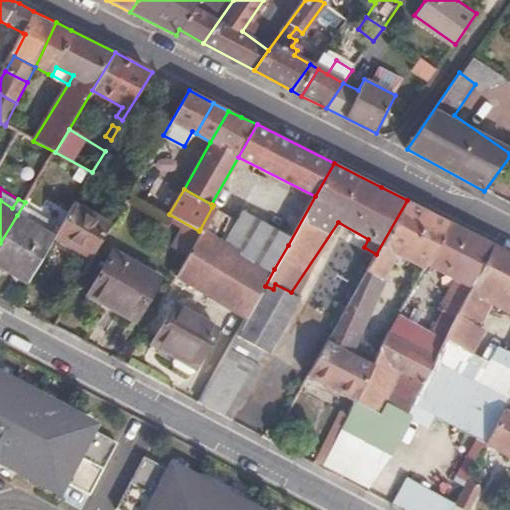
[(426,268),(428,262),(449,221),(428,211),(407,200),(376,254),(340,318),(328,339),(354,352),(367,332),(359,328),(367,312),(367,309),(398,254),(426,268)]
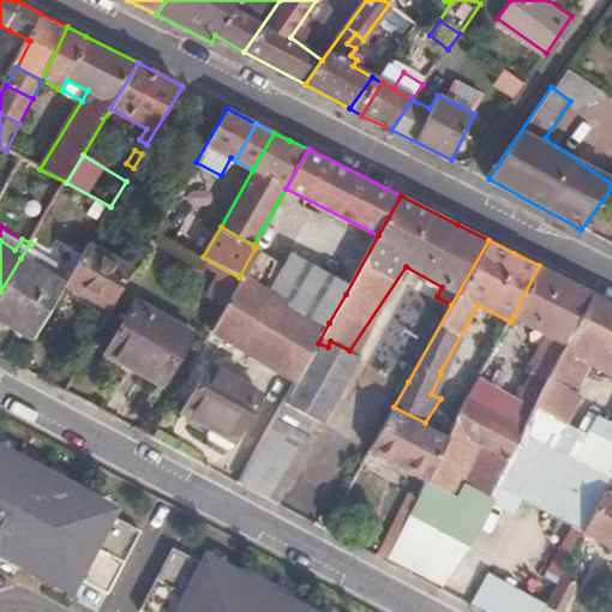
[(75,269),(30,243),(21,258),(66,285),(75,269)]
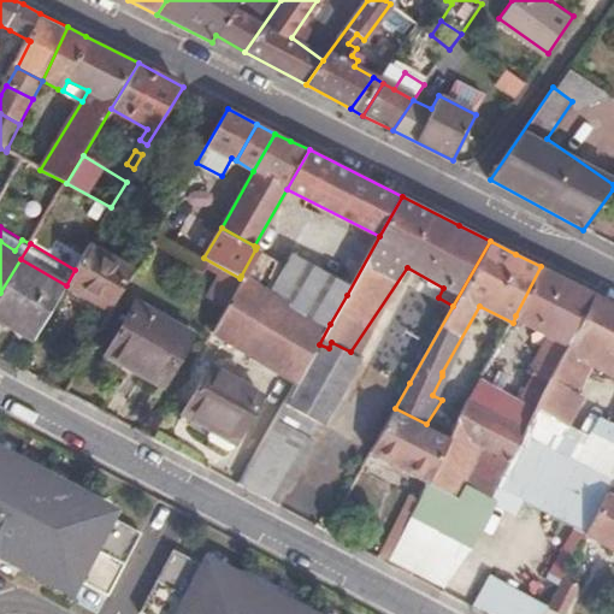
[(75,270),(66,285),(110,312),(134,271),(89,246),(75,270)]
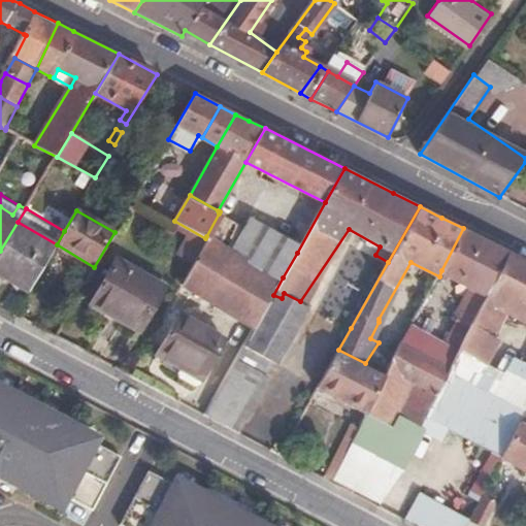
[(219,214),(206,236),(218,242),(229,220),(219,214)]
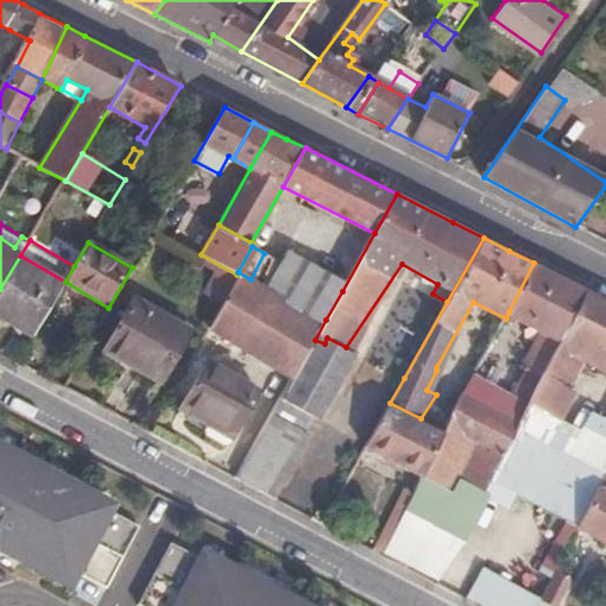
[(219,305),(237,275),(201,254),(183,286),(214,303),(219,305)]
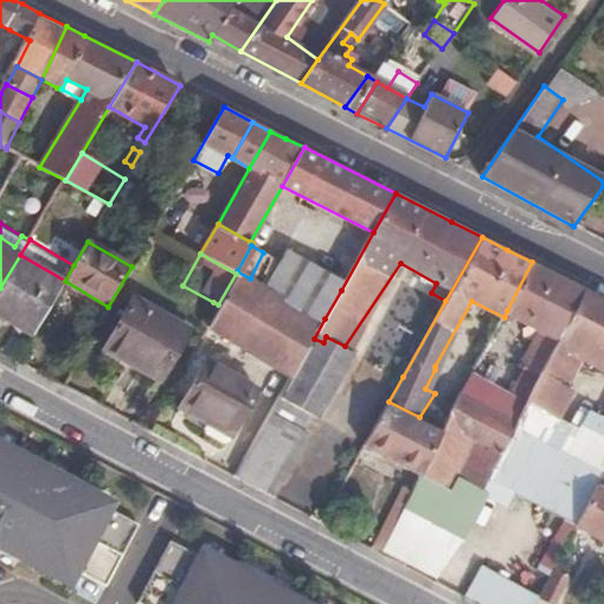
[(65,281),(20,255),(0,288),(0,313),(34,333),(65,281)]
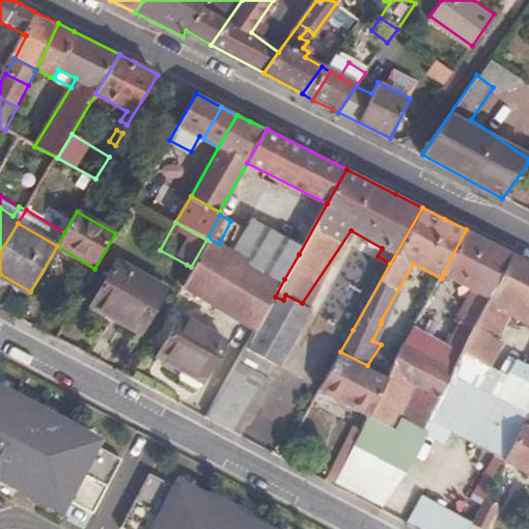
[(473,328),(510,252),(466,229),(444,272),(475,287),(458,321),(462,323),(473,328)]
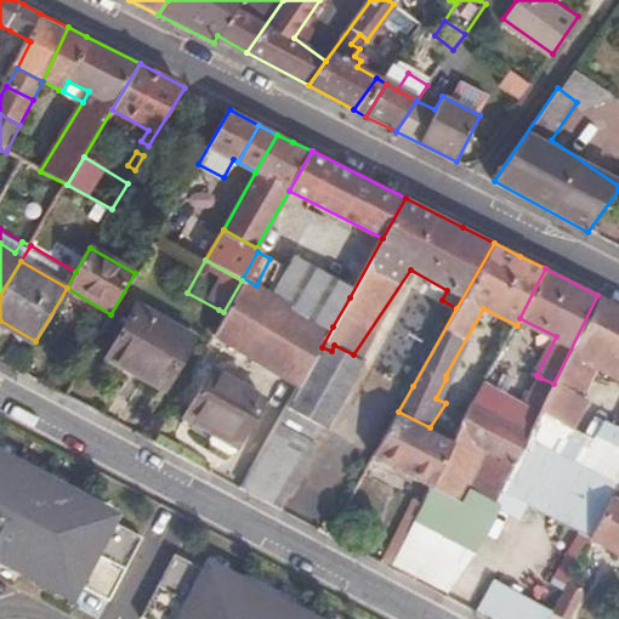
[(312,277),(294,306),(333,327),(350,297),(312,277)]
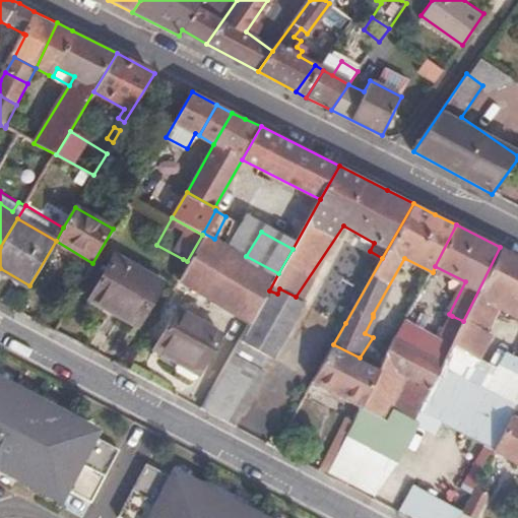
[(202,235),(187,261),(184,268),(183,270),(209,285),(230,247),(214,239),(203,233),(202,235)]
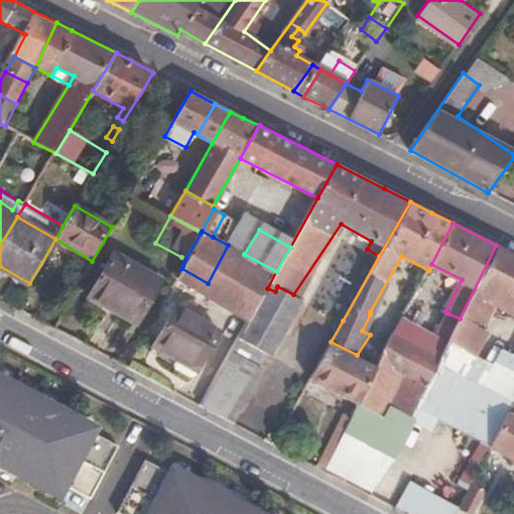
[(267,288),(276,271),(244,254),(228,245),(208,283),(204,291),(250,318),(267,288)]
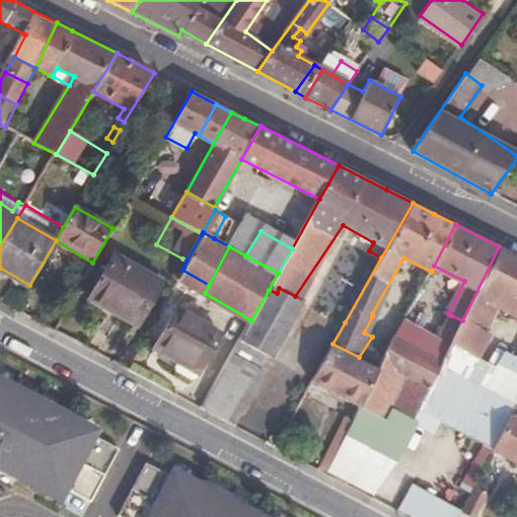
[(499,305),(516,314),(516,254),(499,246),(462,320),(442,361),(419,408),(440,420),(499,305)]
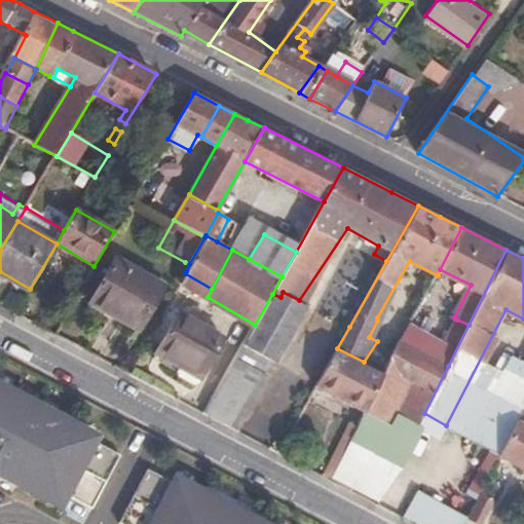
[(163,285),(114,259),(90,302),(112,314),(107,324),(102,334),(112,340),(117,331),(122,321),(140,329),(163,285)]
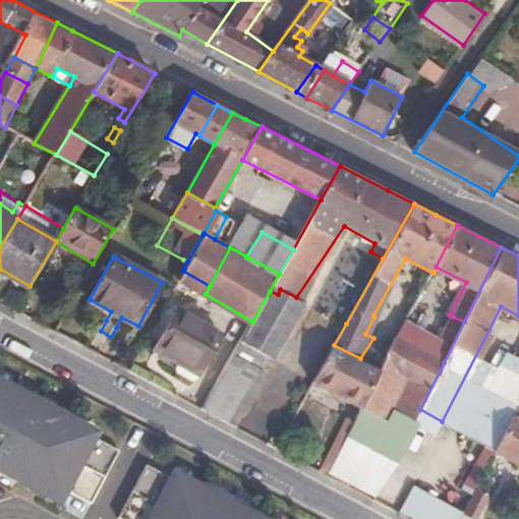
[(278,294),(270,291),(252,322),(241,340),(269,354),(276,357),(306,303),(296,297),(280,289),(278,294)]
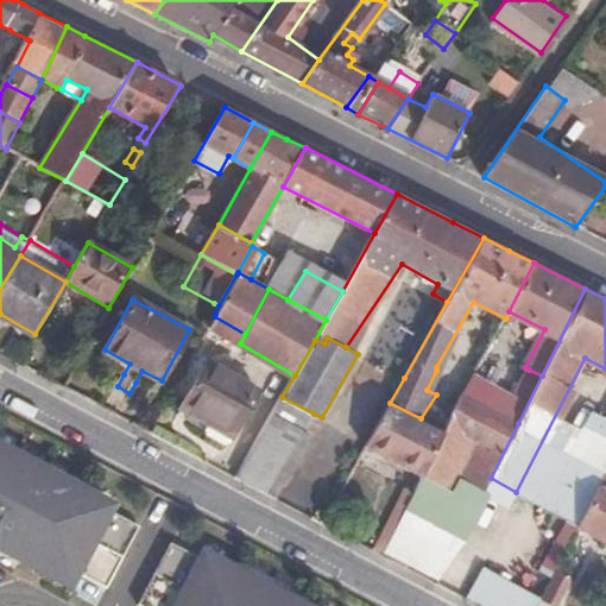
[(257,385),(204,355),(176,410),(226,440),(257,385)]
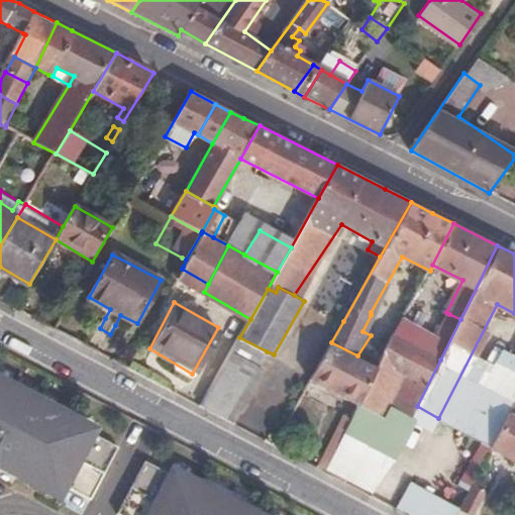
[(434,342),(429,353),(440,359),(460,319),(449,314),(434,342)]
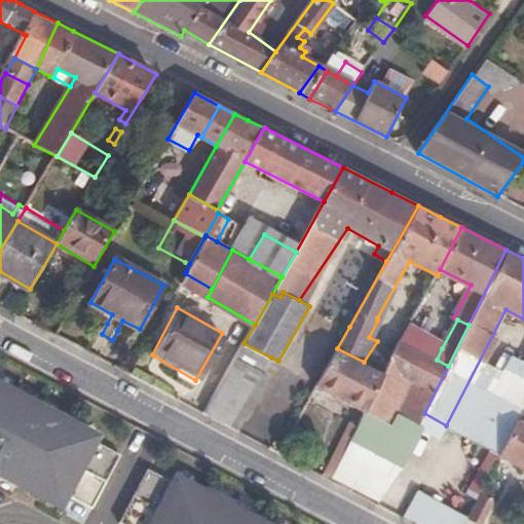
[(140,329),(122,321),(117,331),(135,339),(140,329)]
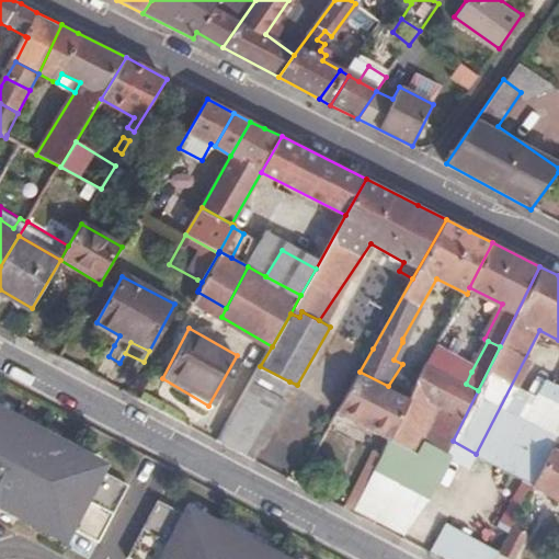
[(466,384),(471,372),(435,353),(429,364),(466,384)]
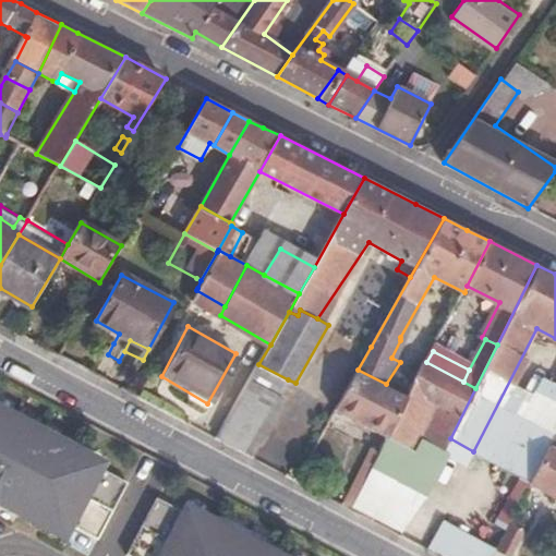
[(442,455),(450,438),(475,388),(463,382),(426,362),(409,396),(388,436),(414,450),(421,437),(436,445),(434,451),(442,455)]
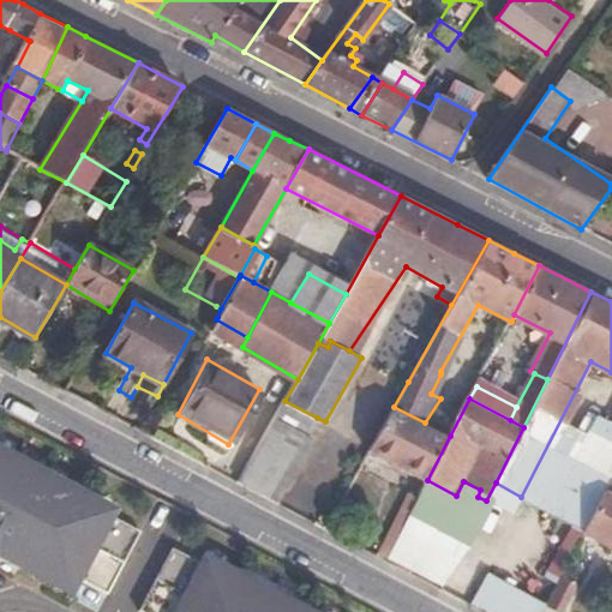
[(317,418),(285,401),(265,435),(306,456),(315,441),(307,436),(317,418)]
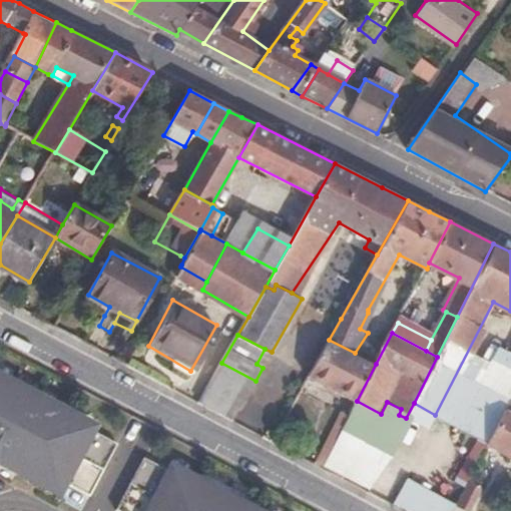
[(355,353),(329,340),(309,376),(357,401),(376,364),(355,353)]
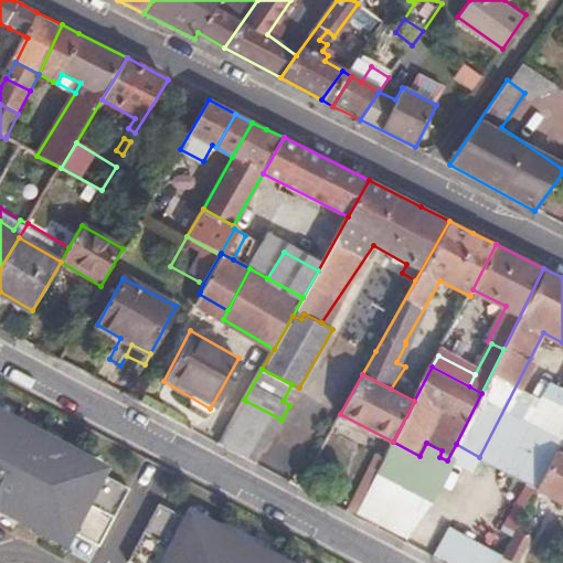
[(282,420),(244,400),(235,416),(220,443),(257,460),(282,420)]
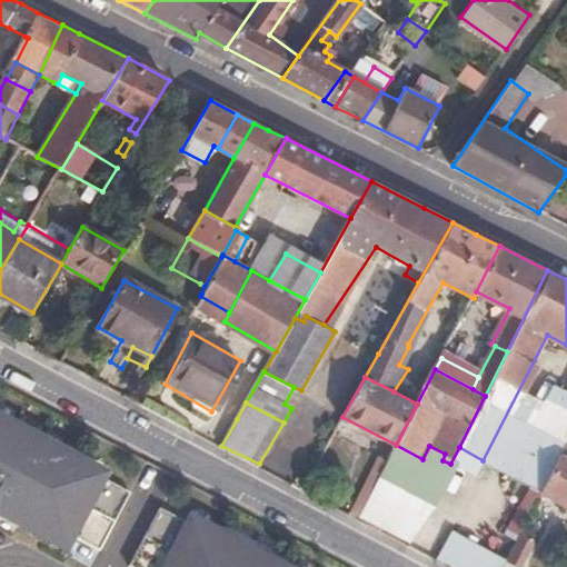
[(107,474),(71,456),(75,450),(0,411),(0,509),(49,536),(51,533),(71,543),(75,534),(102,548),(132,490),(106,476),(107,474)]
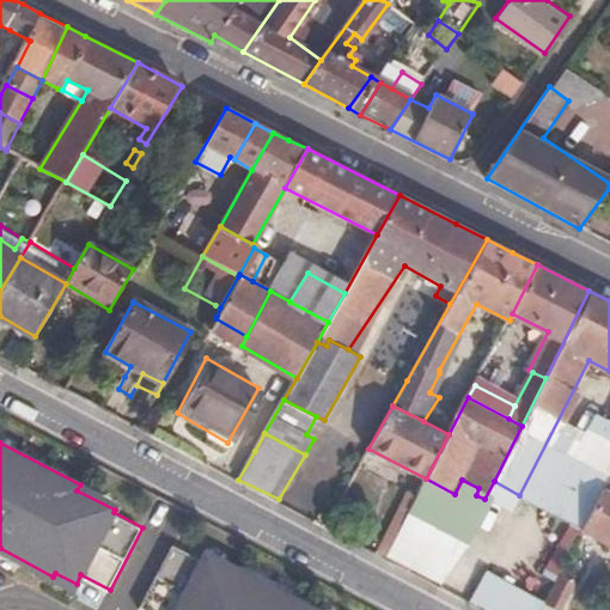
[(609,490),(604,487),(597,501),(590,514),(583,529),(609,543),(609,490)]
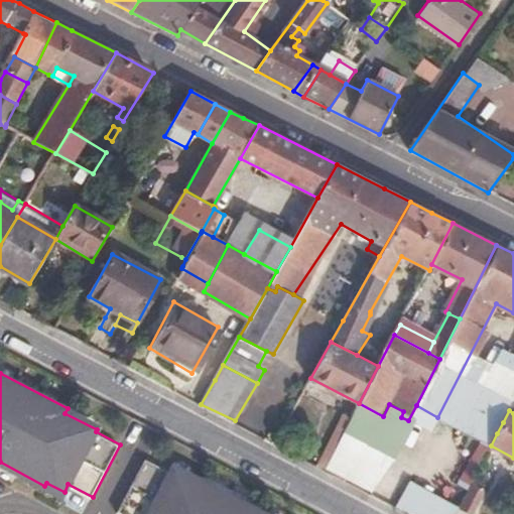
[(353,415),(346,413),(317,465),(325,469),(340,440),(353,415)]
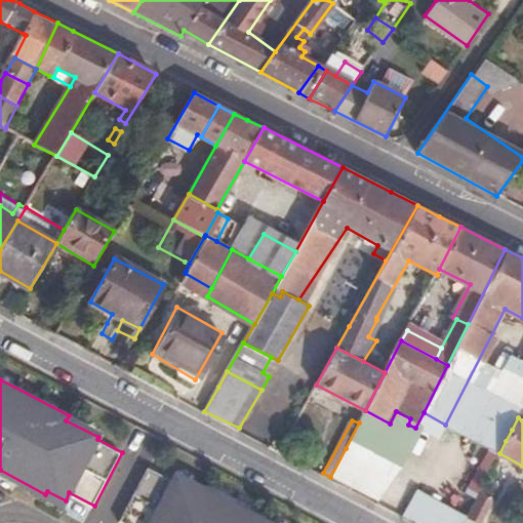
[(499,453),(506,441),(500,439),(469,421),(461,434),(499,453)]
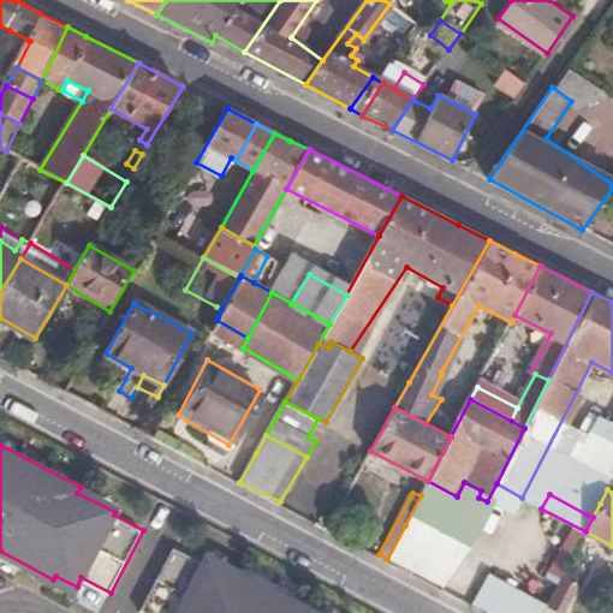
[(594,501),(587,515),(593,517),(600,504),(594,501)]
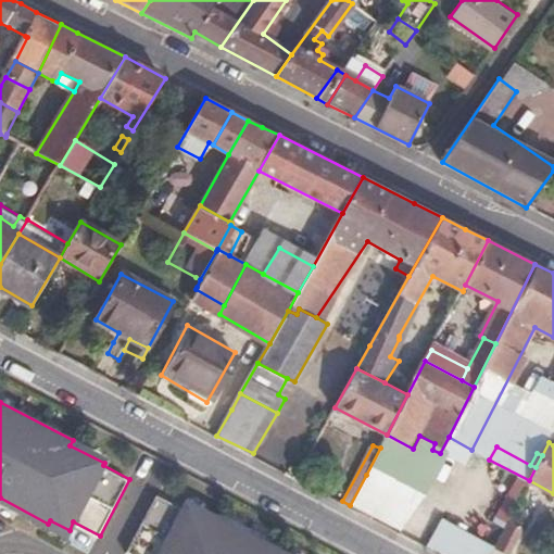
[(288,553),(278,549),(281,544),(223,514),(221,518),(187,501),(184,508),(159,495),(128,552),(131,553),(288,553)]
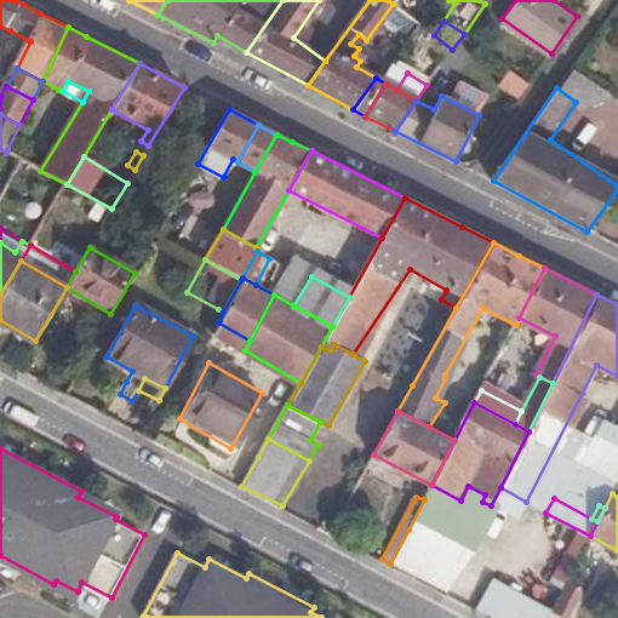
[(548,617),(553,610),(495,579),(479,610),(495,617),(548,617)]
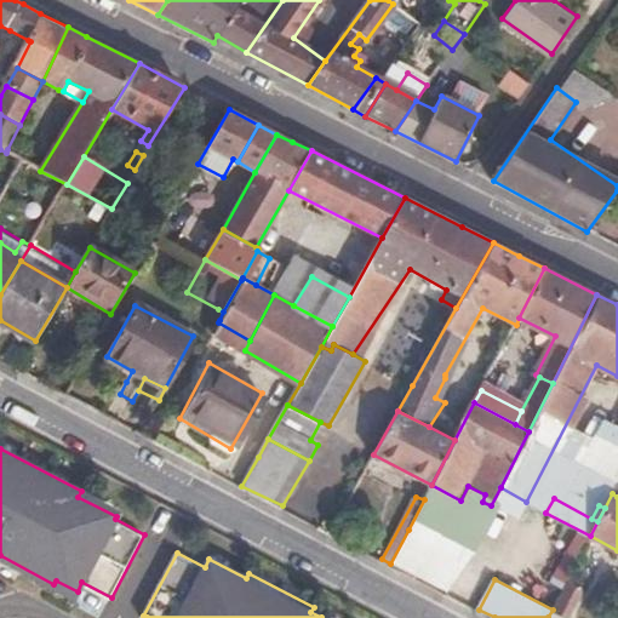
[(584,587),(567,579),(562,591),(556,604),(571,611),(584,587)]
